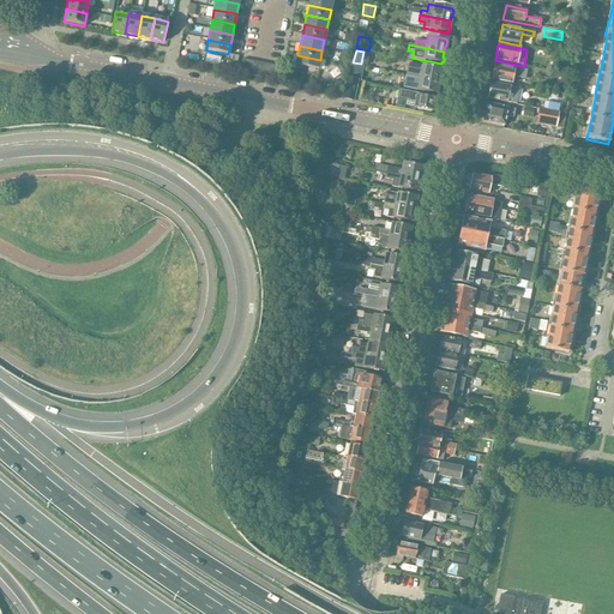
[(339,54),(338,61),(348,64),(349,56),(339,54)]
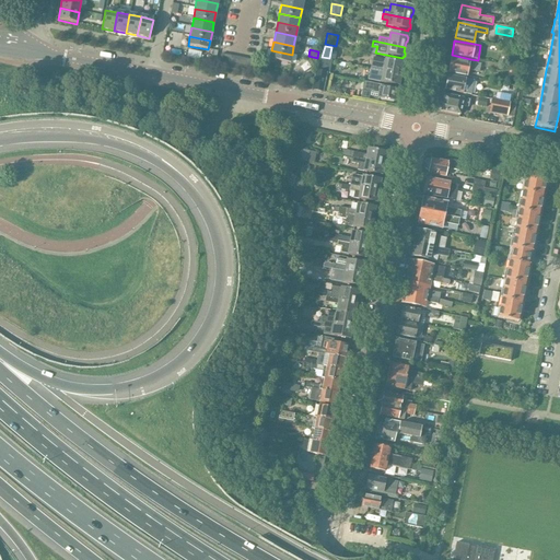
[(292,55),(271,50),(269,59),(290,63),(292,55)]
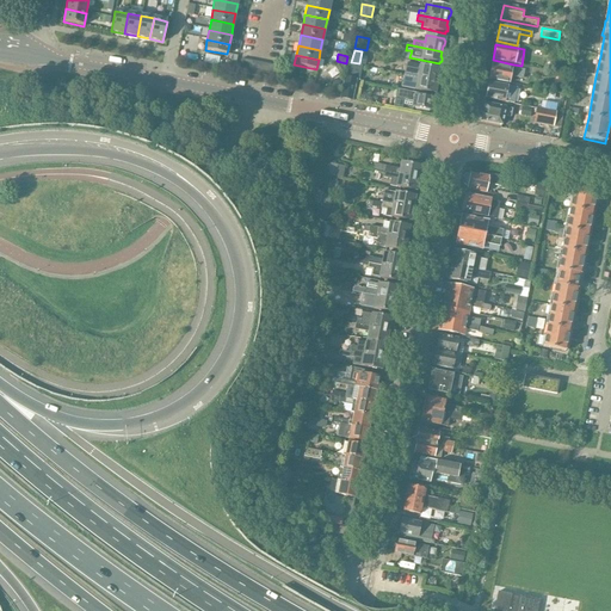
[(248,61),(241,59),(238,73),(245,74),(248,61)]
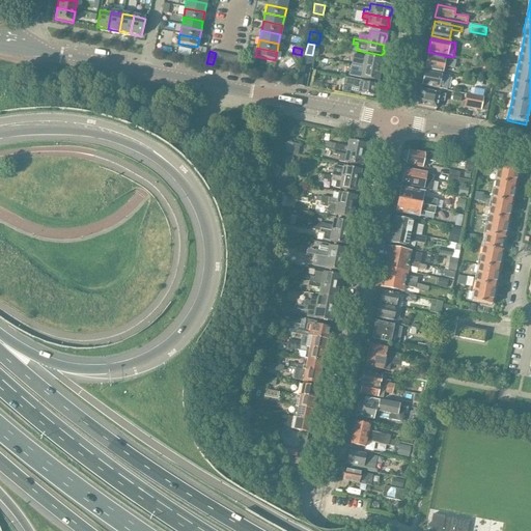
[(222,54),(216,53),(213,64),(219,66),(222,54)]
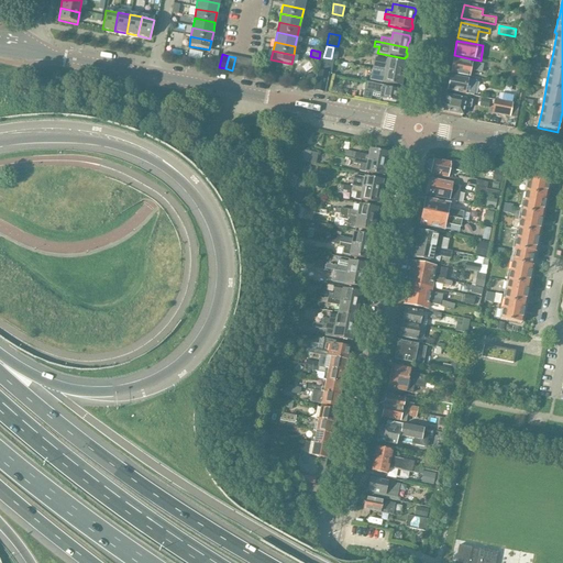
[(241,58),(235,57),(232,70),(239,72),(241,58)]
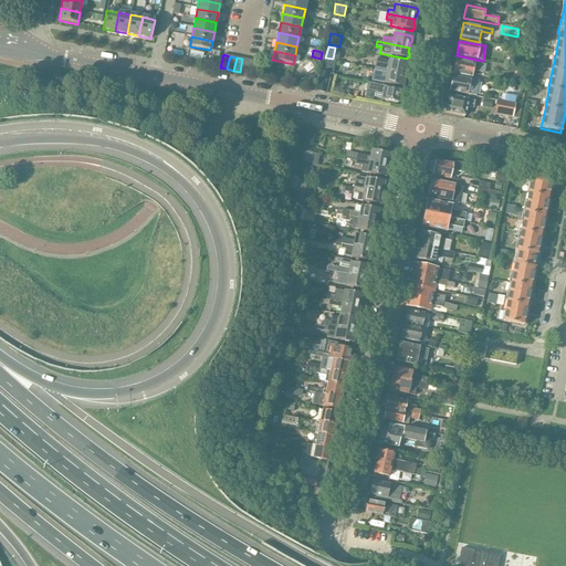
[(250,60),(242,59),(240,72),(247,73),(250,60)]
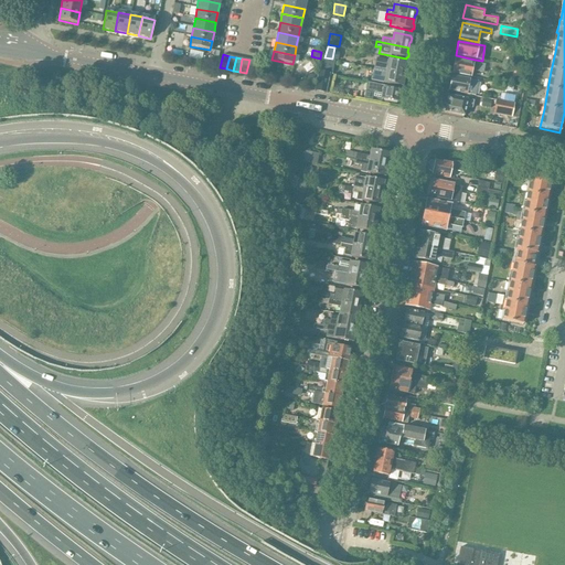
[(256,61),(249,60),(246,73),(253,74),(256,61)]
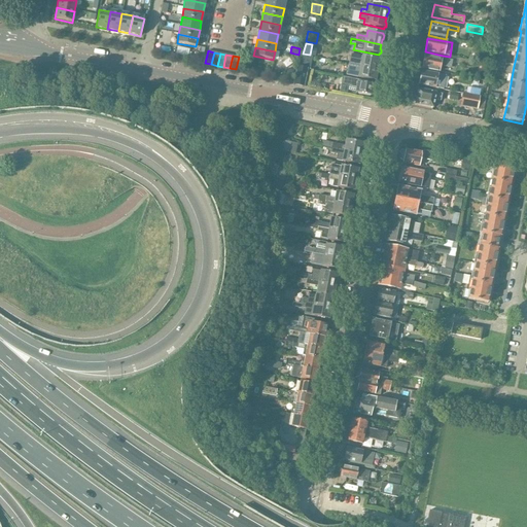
[(424,56),(422,69),(438,72),(440,66),(450,68),(452,61),(424,56)]
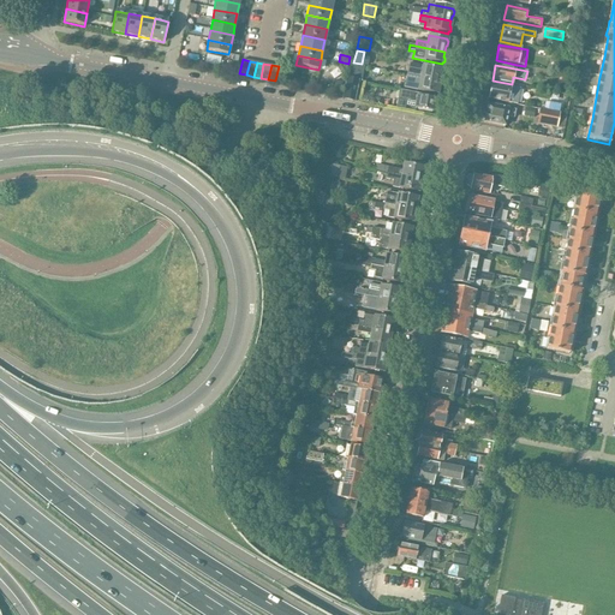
[(441,77),(442,72),(441,71),(441,70),(423,66),(422,73),(410,71),(408,77),(439,83),(440,77),(441,77)]
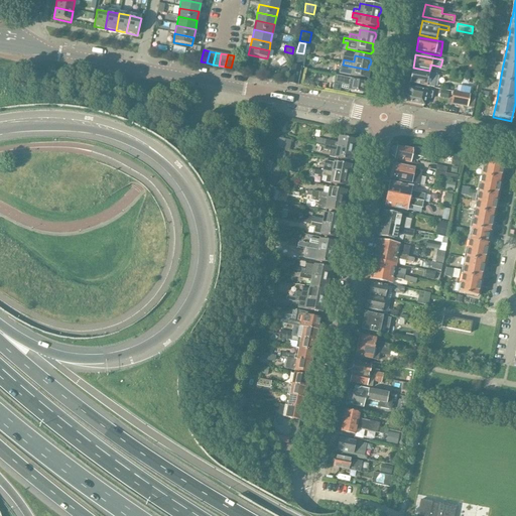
[(367,73),(368,70),(343,65),(342,69),(347,70),(346,76),(366,80),(366,78),(368,78),(368,74),(367,73)]
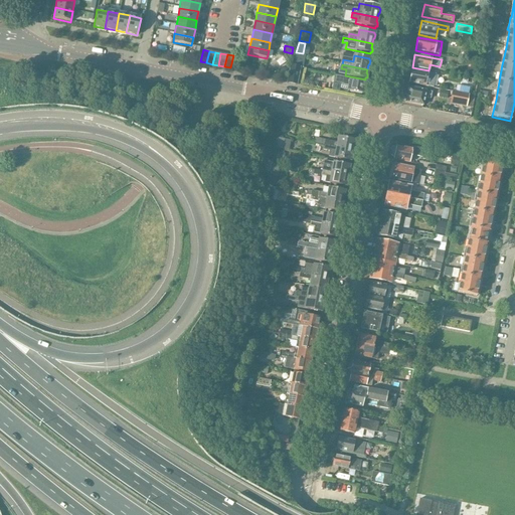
[(297,84),(301,67),(290,65),(286,82),(297,84)]
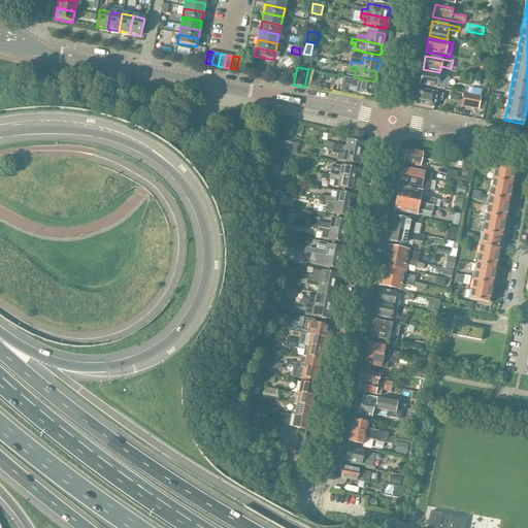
[(438,75),(422,72),(419,86),(435,89),(436,83),(440,83),(441,78),(437,78),(438,75)]
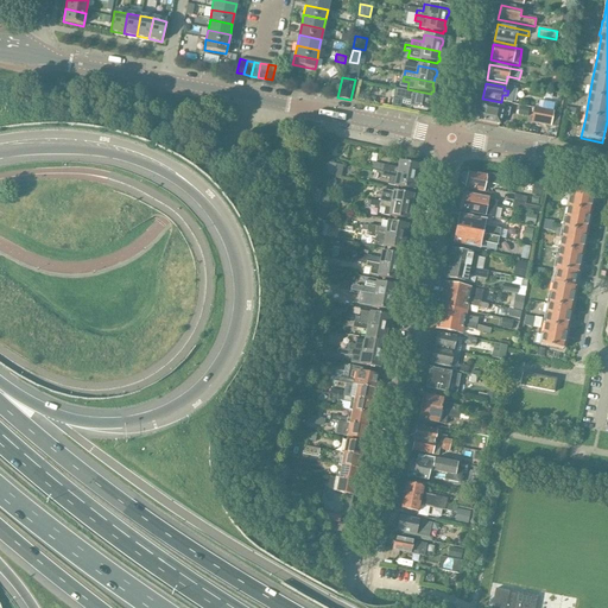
[(422,95),(396,89),(393,99),(401,100),(400,106),(412,107),(412,109),(426,112),(426,111),(428,111),(429,109),(430,109),(430,105),(430,103),(430,100),(422,97),(422,95)]
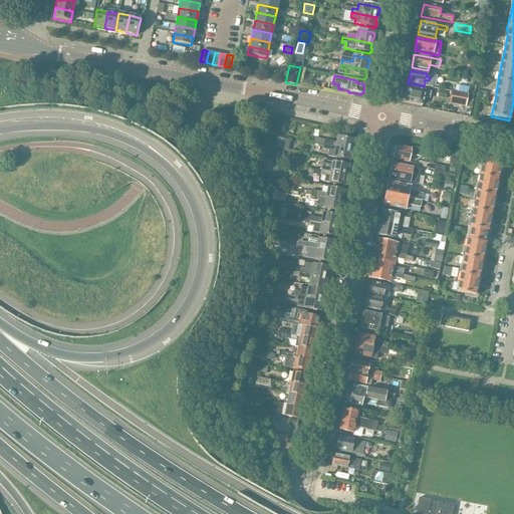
[(405,102),(422,105),(424,97),(429,98),(431,92),(425,91),(408,87),(406,94),(404,95),(404,99),(405,101),(405,102)]
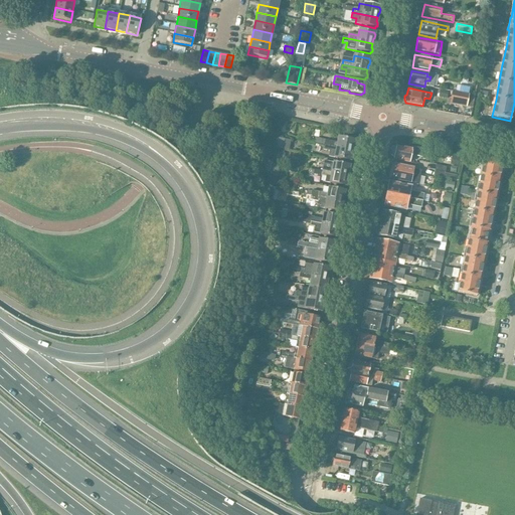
[(449,93),(440,91),(438,98),(447,99),(449,93)]
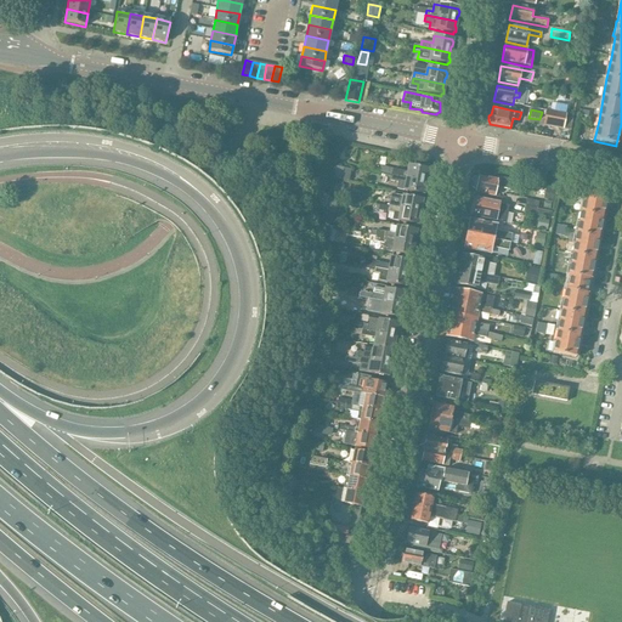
[(561,130),(564,116),(546,112),(542,126),(561,130)]
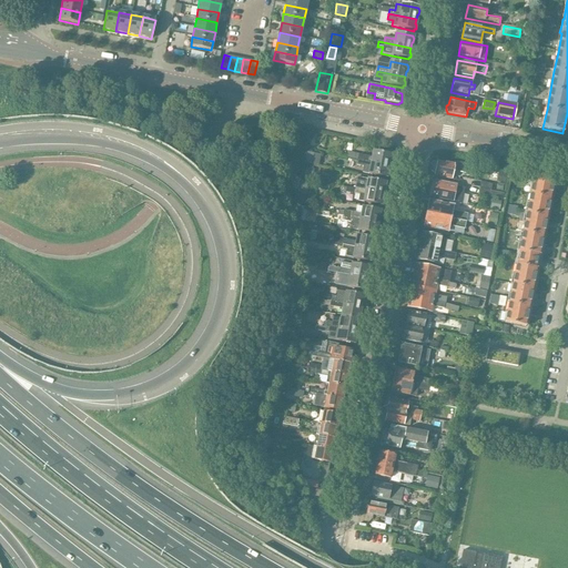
[(314,153),(306,151),(304,163),(312,164),(314,153)]
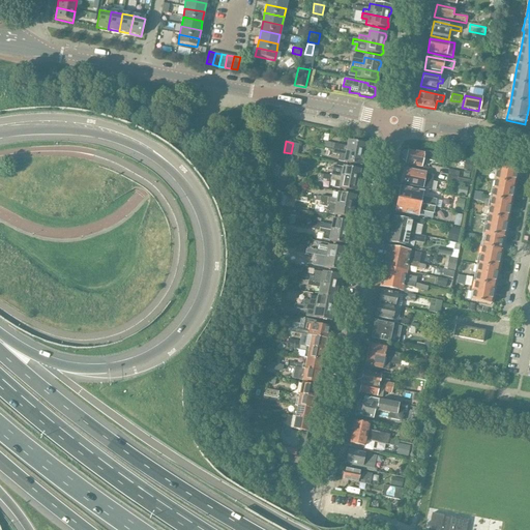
[(357,143),(348,142),(347,147),(334,145),(333,151),(361,156),(362,151),(363,150),(364,147),(363,146),(364,142),(357,141),(357,143)]
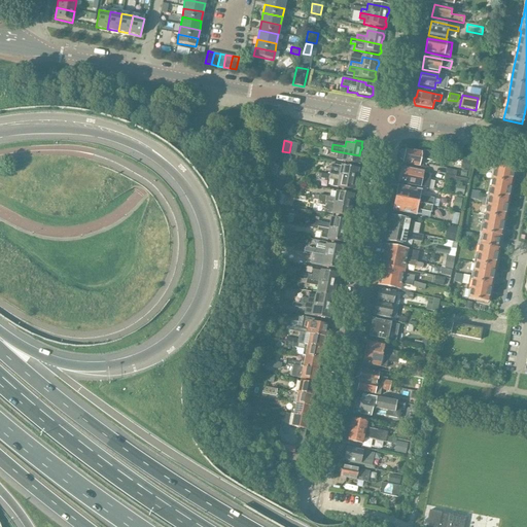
[(359,159),(359,155),(331,150),(330,153),(337,155),(336,161),(357,165),(358,164),(359,164),(360,160),(359,159)]
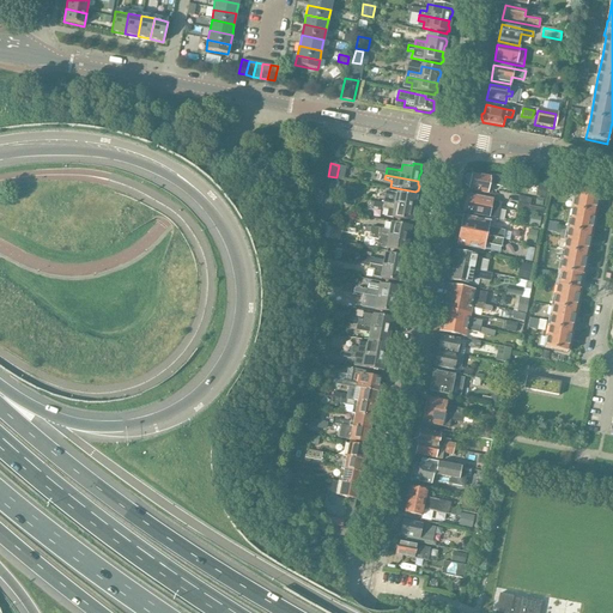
[(472,175),(468,190),(486,194),(487,184),(502,188),(504,178),(490,175),(490,178),(472,175)]
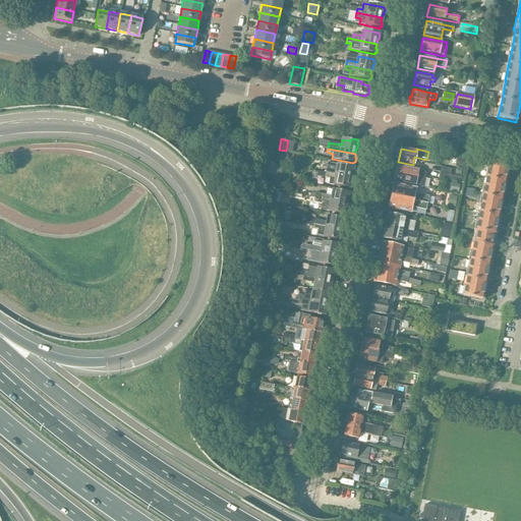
[(281,151),(279,161),(288,163),(289,156),(287,156),(287,152),(281,151)]
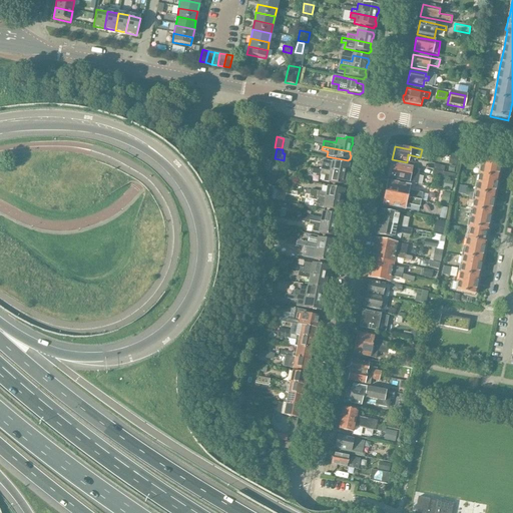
[(458,157),(450,155),(448,164),(456,165),(458,157)]
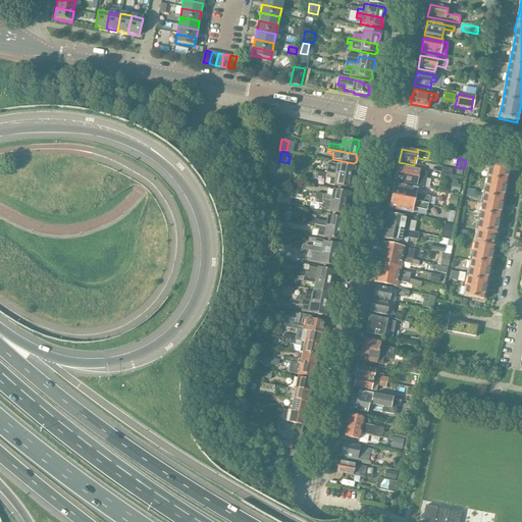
[(490,161),(486,178),(483,196),(480,213),(476,230),(476,231),(475,230),(474,238),(472,244),(474,244),(471,261),(467,278),(464,297),(482,300),(486,282),(489,265),(492,248),(489,247),(488,247),(490,237),(494,238),(496,236),(496,235),(499,217),(502,200),(506,183),(509,165),(490,161)]
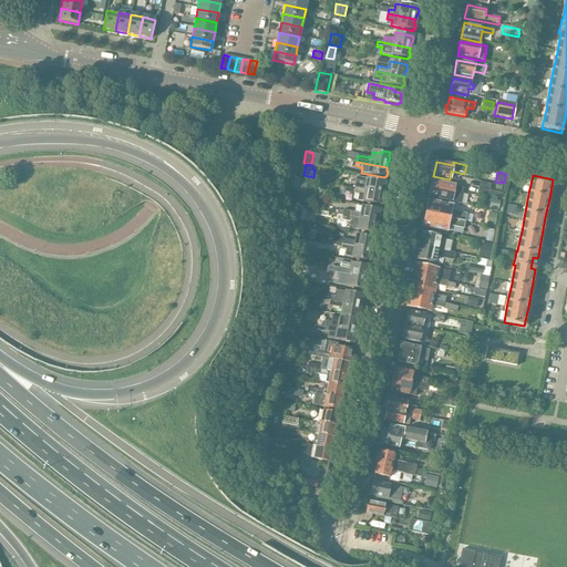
[(384,189),(384,185),(383,184),(384,183),(367,179),(366,186),(356,184),(354,184),(354,188),(382,194),(382,189),(384,189)]
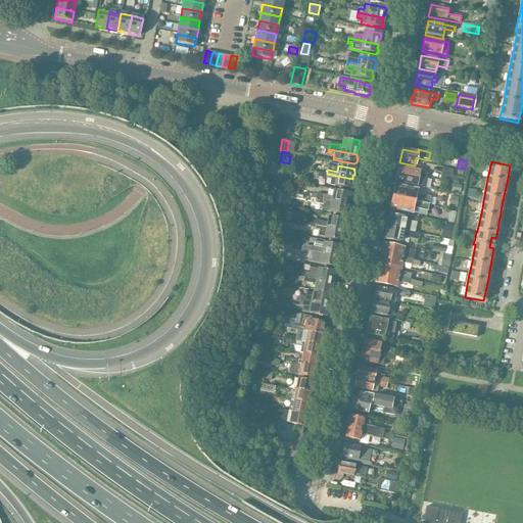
[(284,168),(277,167),(275,175),(282,176),(284,168)]
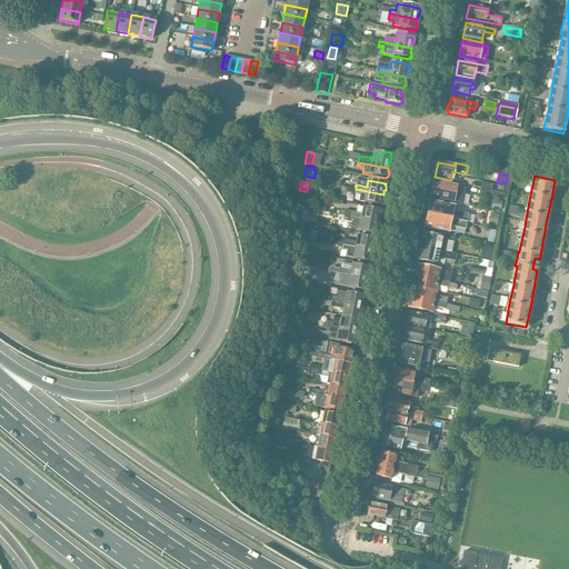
[(461,202),(465,190),(433,183),(431,192),(430,191),(429,197),(432,198),(432,197),(461,202)]
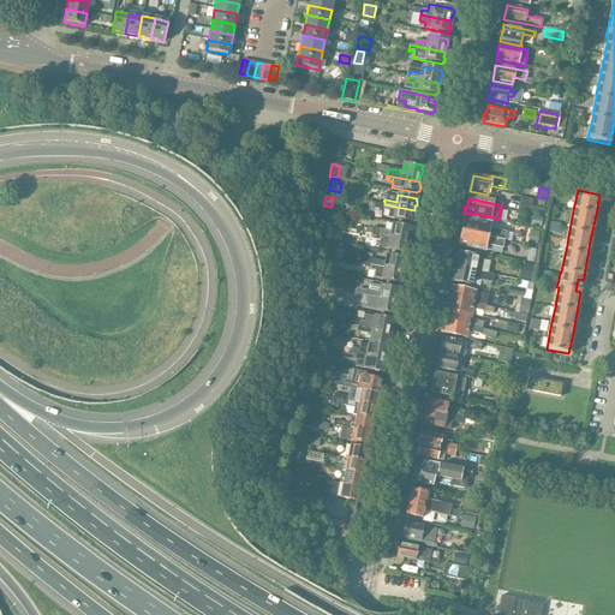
[(413,216),(415,210),(384,204),(383,210),(395,213),(393,220),(412,224),(412,221),(413,221),(415,216),(413,216)]
